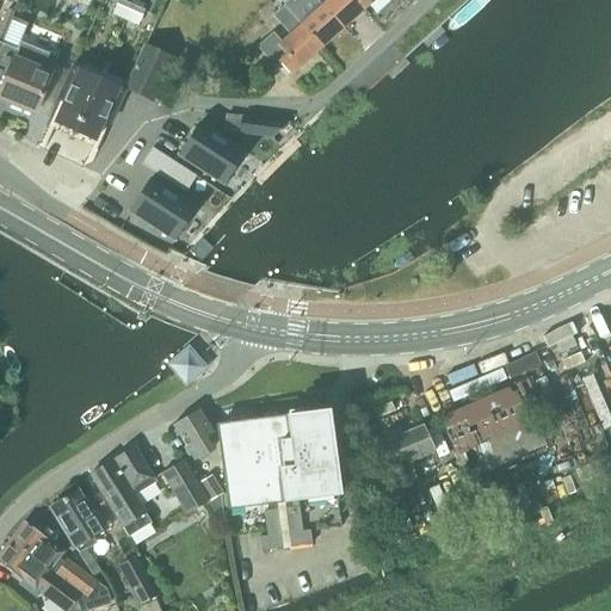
[(292,1),(284,8),(321,49),(343,30),(322,6),(316,0),(298,0),(295,4),(292,1)]
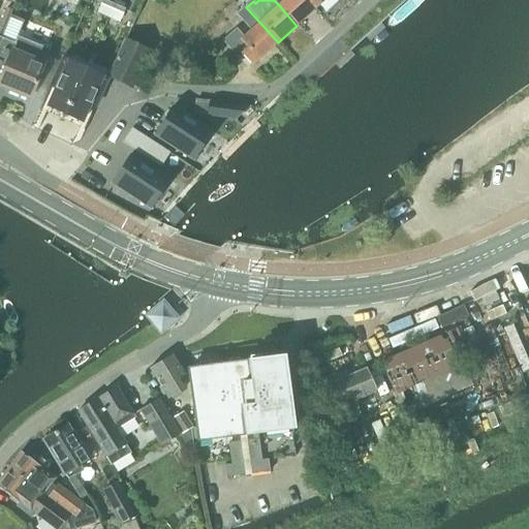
[(274,0),(279,5),(297,26),(315,8),(308,0),(274,0)]
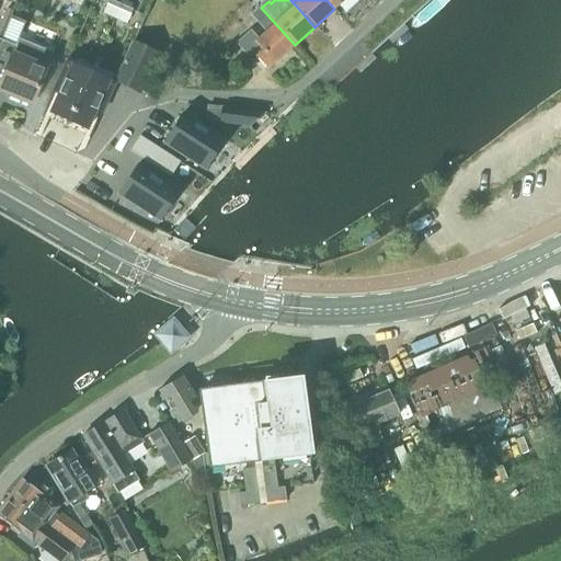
[(344,0),(327,0),(334,9),(344,0)]
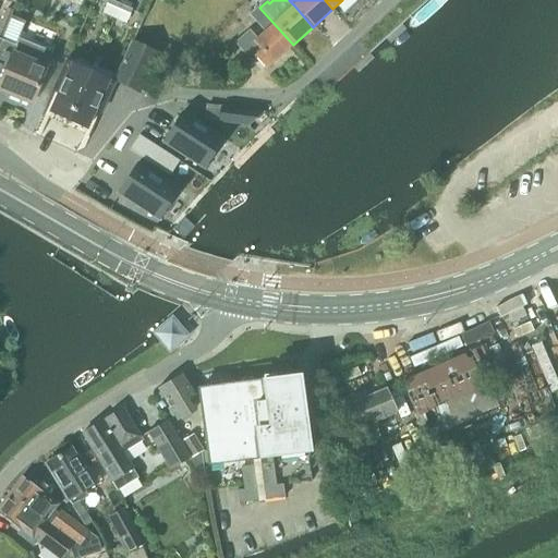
[(266,70),(293,45),(259,8),(251,15),(265,32),(256,39),(250,32),(237,44),(252,61),(255,58),(266,70)]
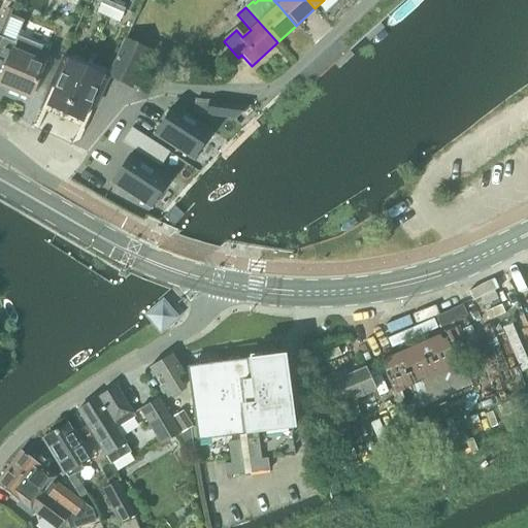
[(1,38),(0,41),(0,77),(1,78),(0,79),(0,86),(30,99),(50,51),(18,37),(14,43),(1,38)]
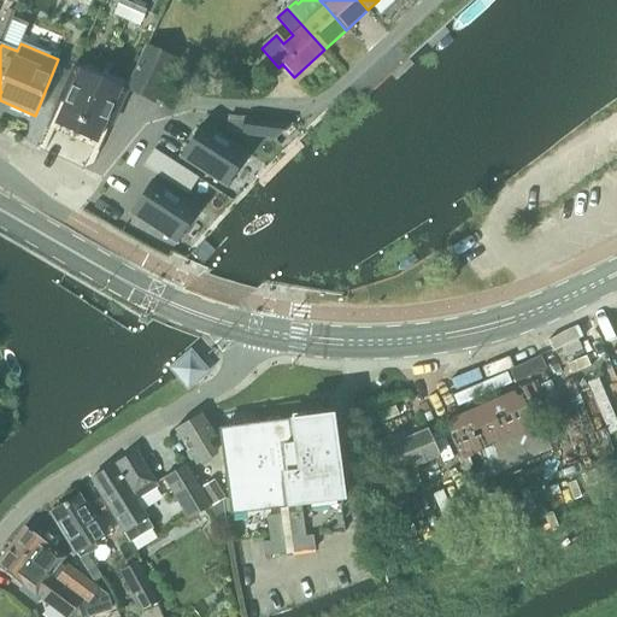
[(153,104),(174,58),(147,46),(127,90),(153,104)]
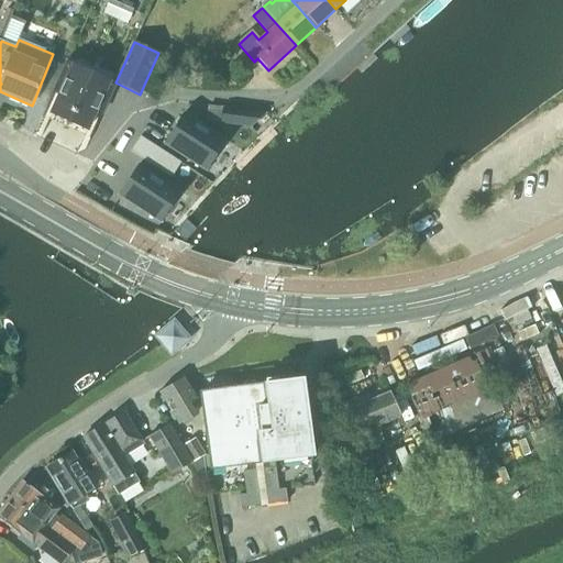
[(69,122),(90,75),(66,64),(55,89),(61,92),(51,113),(69,122)]
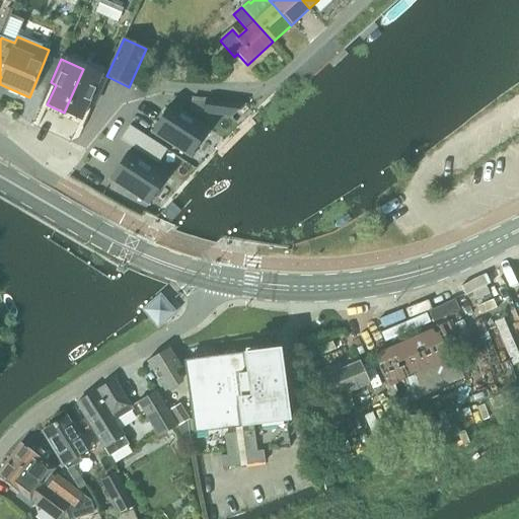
[(83,69),(64,113),(81,121),(90,100),(95,102),(105,79),(83,69)]
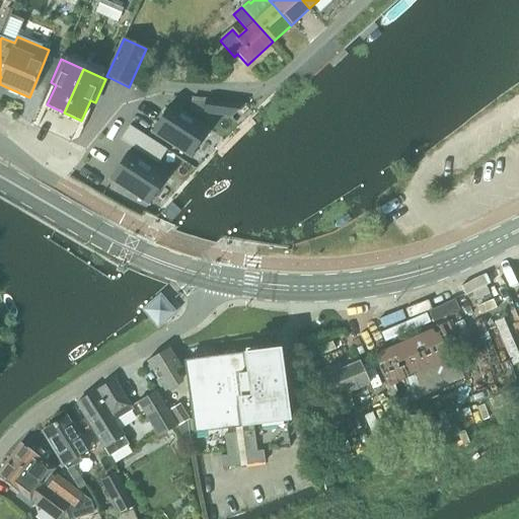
[(206,99),(205,114),(230,118),(243,105),(206,99)]
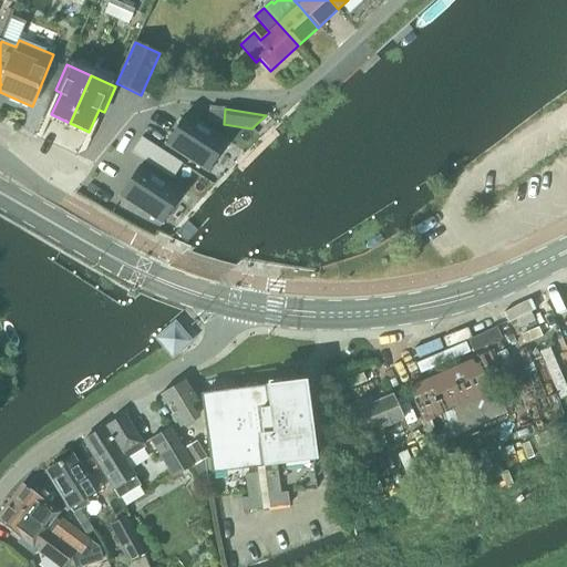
[(186,115),(166,146),(206,173),(226,141),(186,115)]
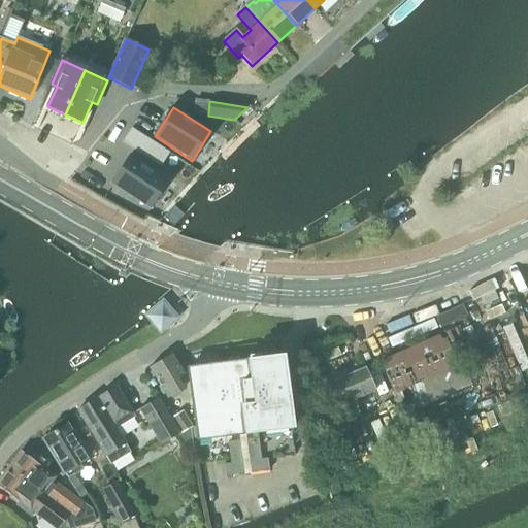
[(133,130),(125,143),(161,167),(169,153),(133,130)]
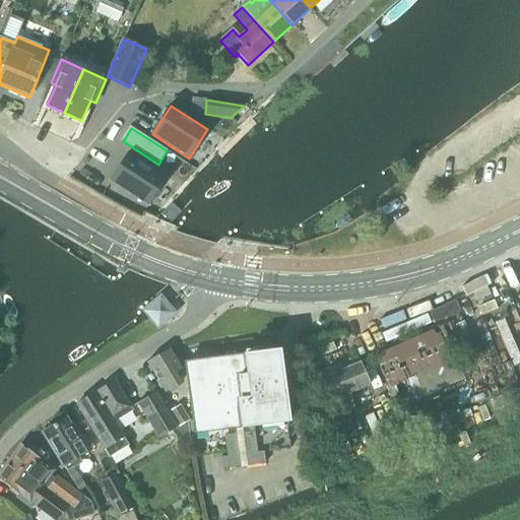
[(128,153),(110,182),(147,205),(166,177),(128,153)]
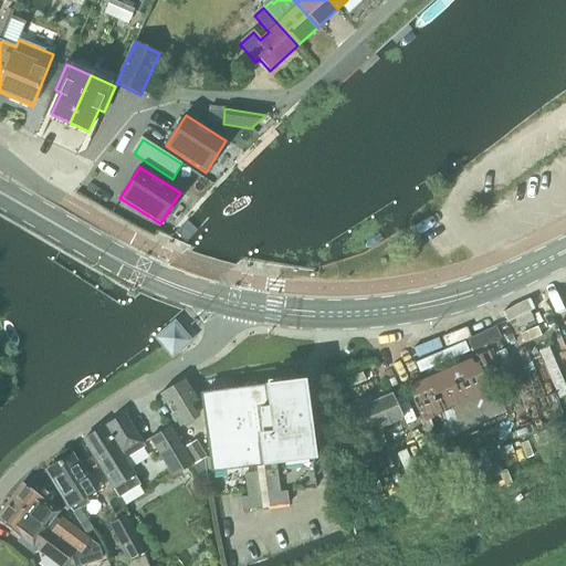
[(187,326),(194,321),(192,320),(184,308),(177,314),(178,320),(179,322),(187,326)]
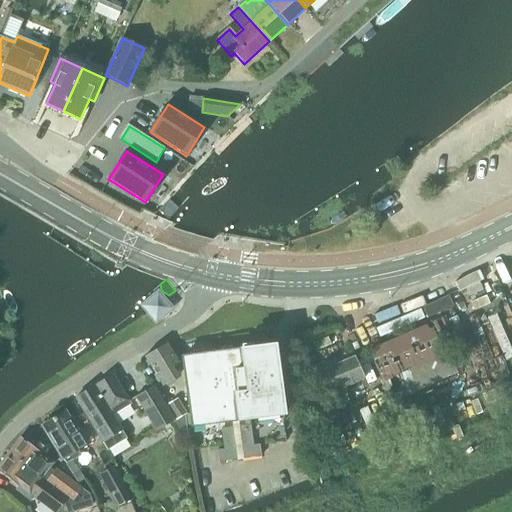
[(145,308),(158,322),(172,309),(159,295),(145,308)]
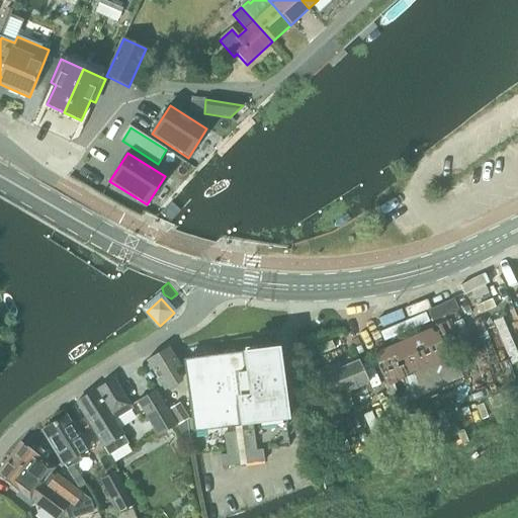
[(396,408),(463,377),(440,324),(372,353),(396,408)]
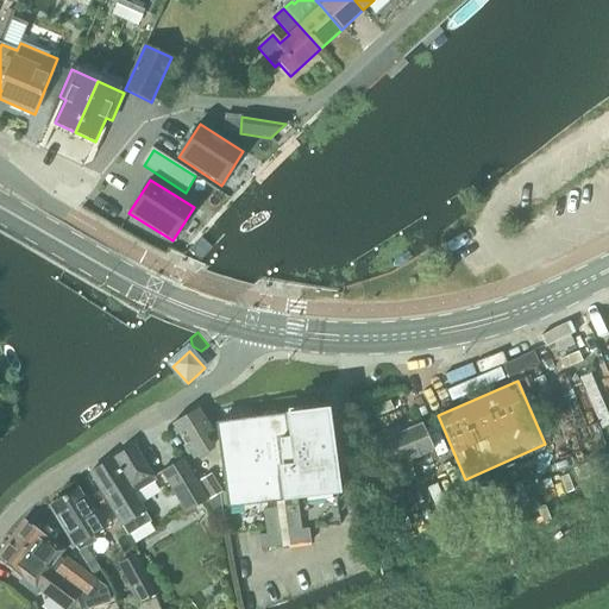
[(194,460),(213,449),(206,437),(212,433),(198,408),(171,425),(194,460)]
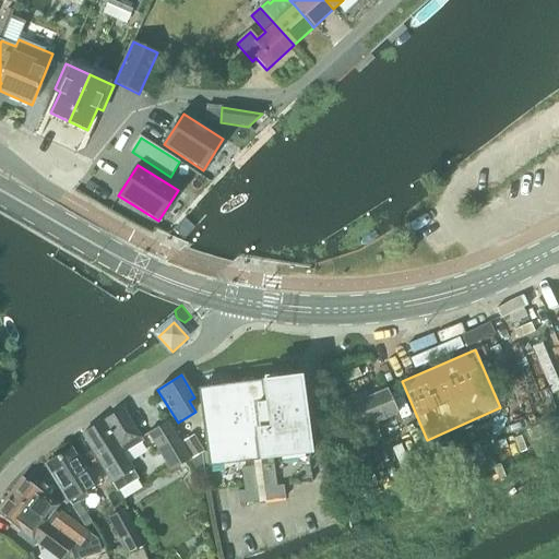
[(234,464),(244,462),(244,468),(241,468),(245,490),(238,491),(240,506),(285,499),(283,486),(276,487),(273,459),(309,454),(298,377),(200,391),(211,467),(234,464)]
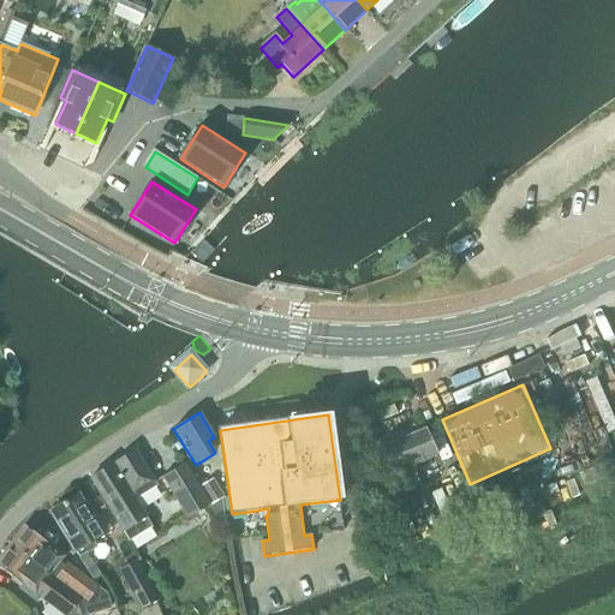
[(439,455),(427,428),(404,437),(401,433),(387,439),(389,443),(386,446),(401,479),(423,470),(419,464),(439,455)]
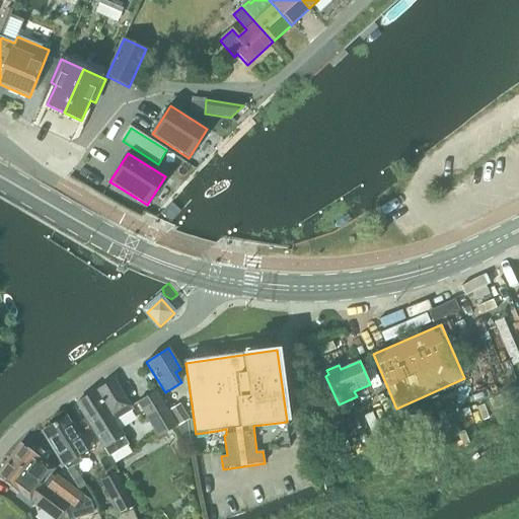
[(76,403),(104,448),(108,456),(128,445),(123,436),(124,436),(115,421),(132,411),(114,380),(76,403)]
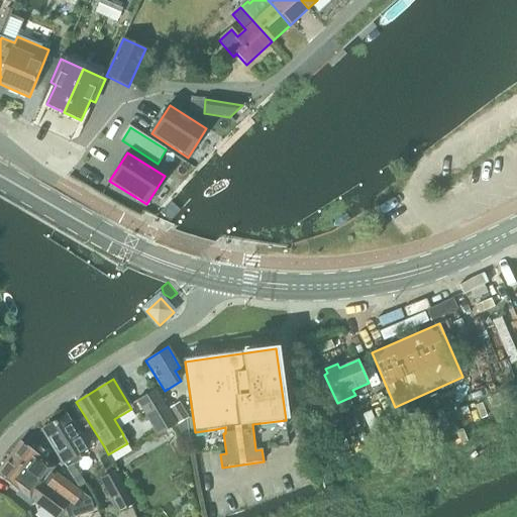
[(154,390),(137,401),(159,436),(174,427),(181,438),(189,434),(187,419),(188,418),(179,403),(167,410),(154,390)]
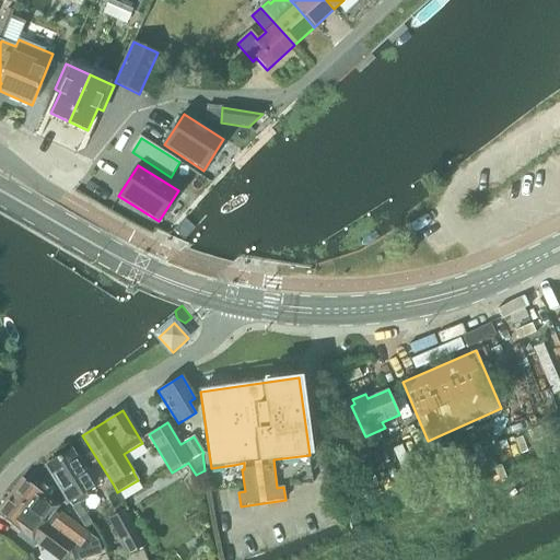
[(70,451),(46,466),(70,503),(85,529),(93,525),(80,504),(89,499),(85,493),(98,486),(90,470),(85,474),(70,451)]
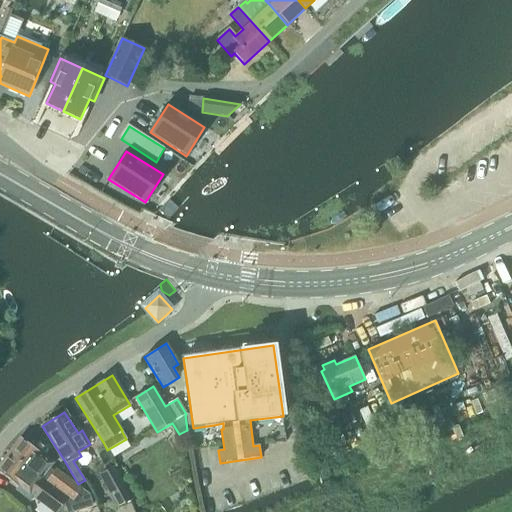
[(329,422),(340,418),(338,412),(320,419),(322,425),(323,425),(326,433),(333,430),(329,422)]
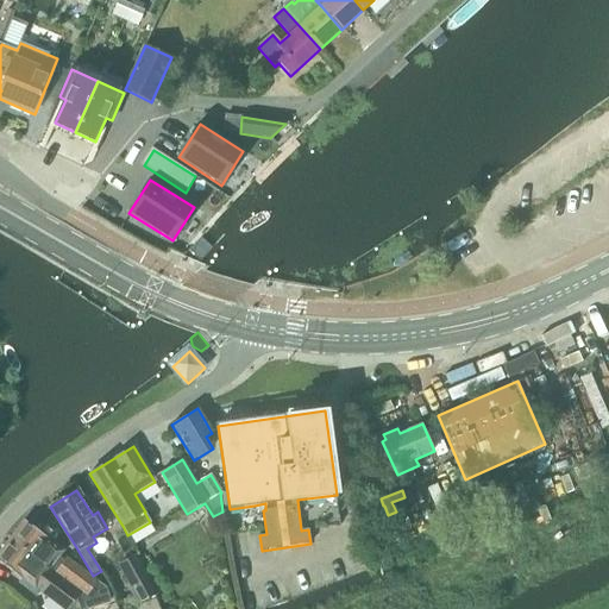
[(393,537),(413,528),(409,520),(389,528),(393,537)]
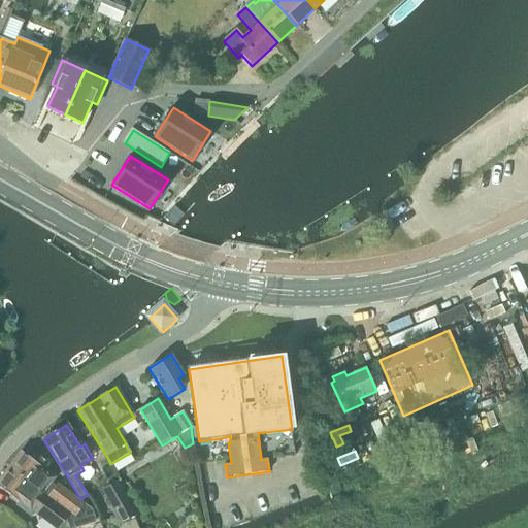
[(22,452),(7,469),(41,495),(69,514),(67,517),(69,527),(76,527),(97,523),(93,509),(85,503),(58,483),(55,487),(51,484),(56,477),(22,452)]
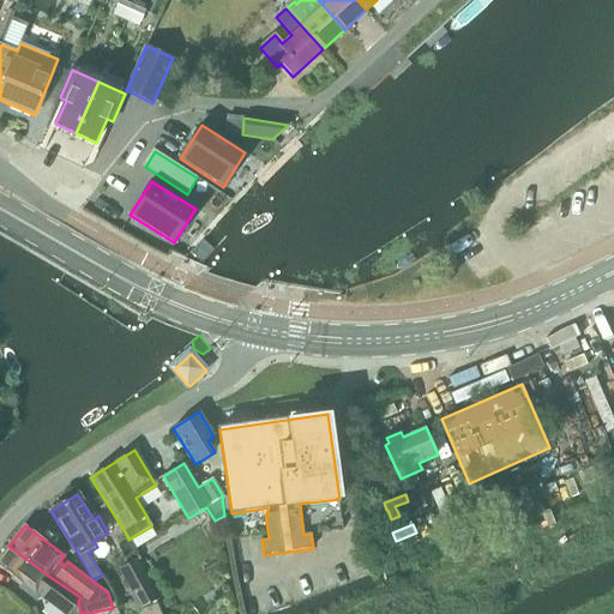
[(8,546),(0,557),(0,565),(36,594),(62,613),(80,613),(78,601),(80,597),(48,576),(8,546)]
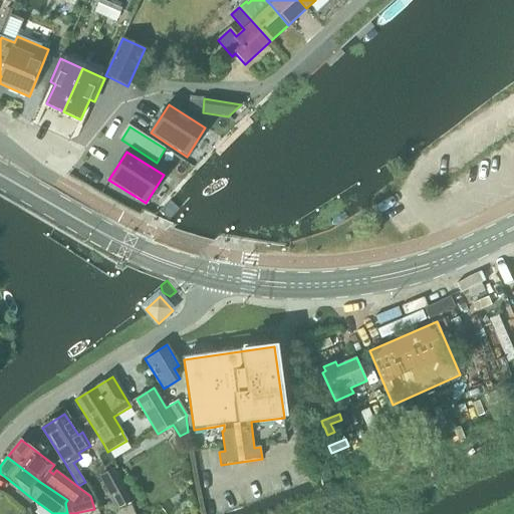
[(113,468),(97,476),(115,512),(118,511),(118,513),(135,513),(131,504),(113,468)]
